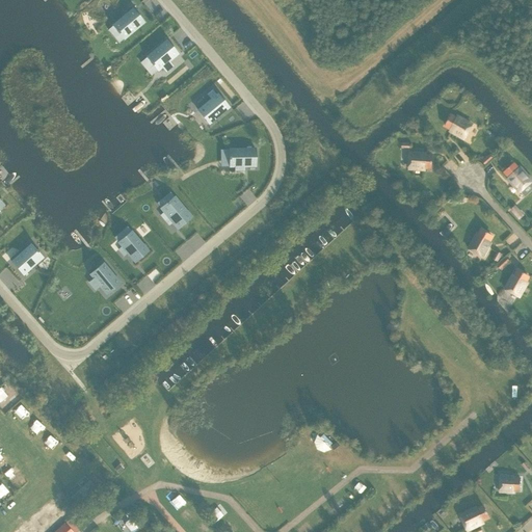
[(133,9),(112,26),(124,38),(143,22),(133,9)]
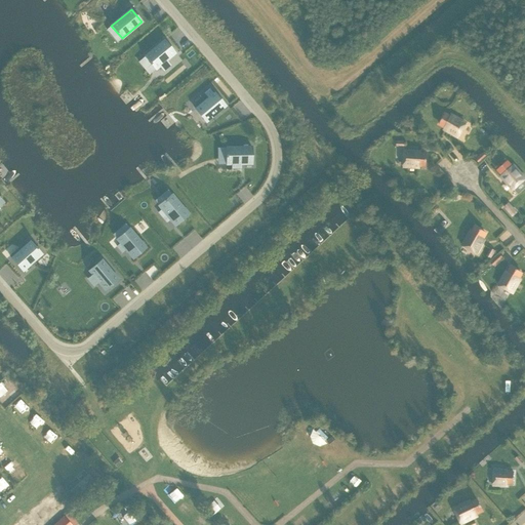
[(164,40),(145,56),(155,70),(159,66),(163,71),(170,65),(166,61),(175,53),(164,40)]
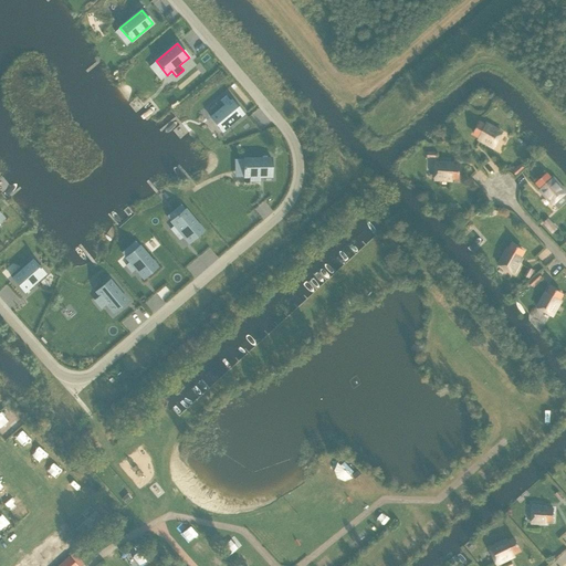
[(224,105),(210,117),(222,132),(243,114),(231,100),(230,102),(226,96),(220,101),(224,105)]
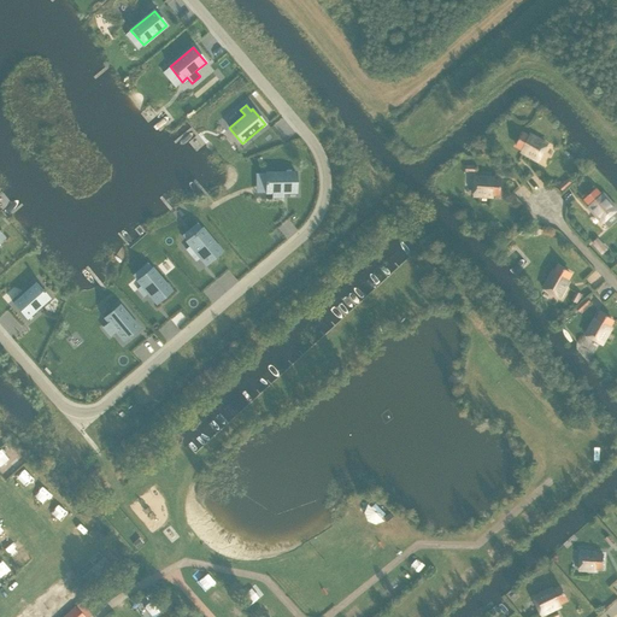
[(516,146),(528,152),(526,154),(539,162),(547,145),(530,135),(529,137),(522,135),(516,146)]
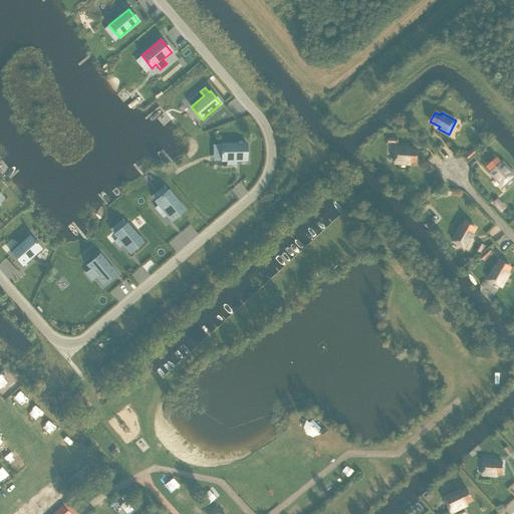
[(221,152),(221,154),(221,161),(227,161),(227,165),(235,165),(235,161),(247,161),(247,144),(221,145),(221,152)]
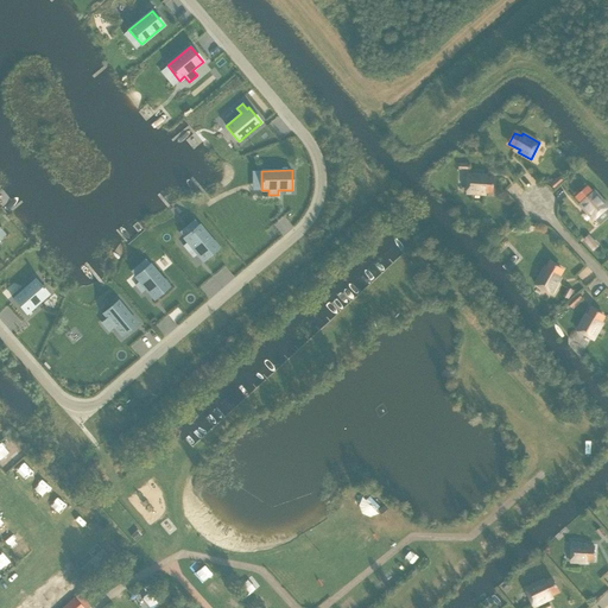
[(494,179),(481,178),(481,175),(468,175),(467,192),(486,194),(486,191),(493,191),(494,179)]
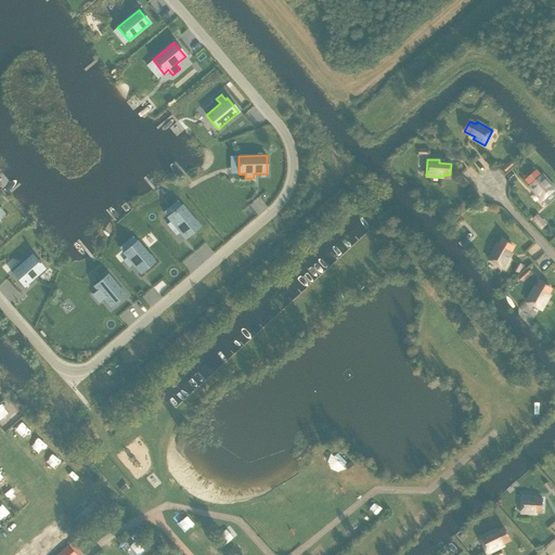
[(505,171),(515,164),(511,159),(502,168),(505,171)]
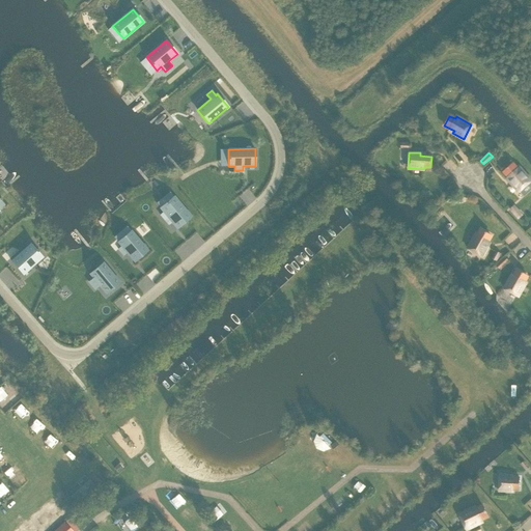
[(504,171),(511,179),(509,182),(519,192),(530,180),(519,167),(516,169),(512,164),(504,171)]
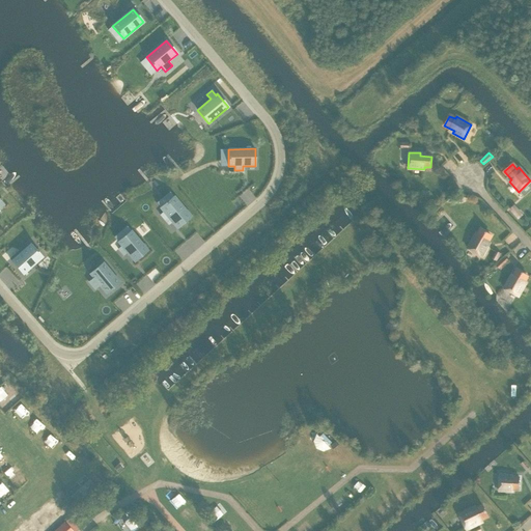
[(191,217),(174,196),(168,201),(166,202),(166,203),(160,207),(164,212),(160,215),(168,225),(172,222),(177,228),(191,217)]
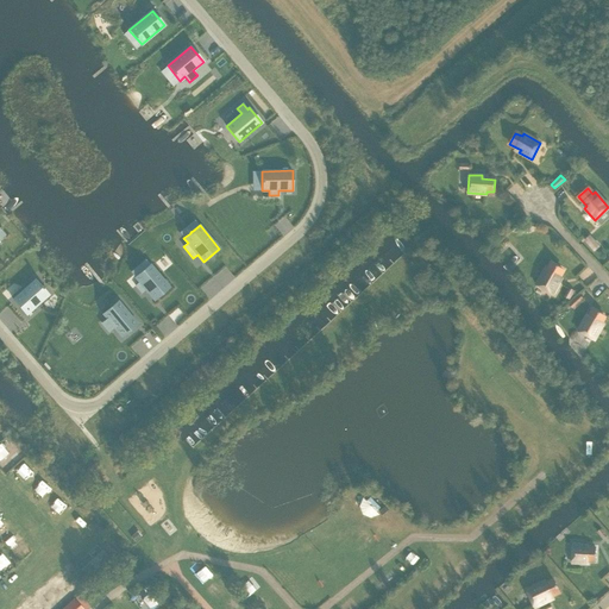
[(590,234),(584,240),(591,248),(597,242),(590,234)]
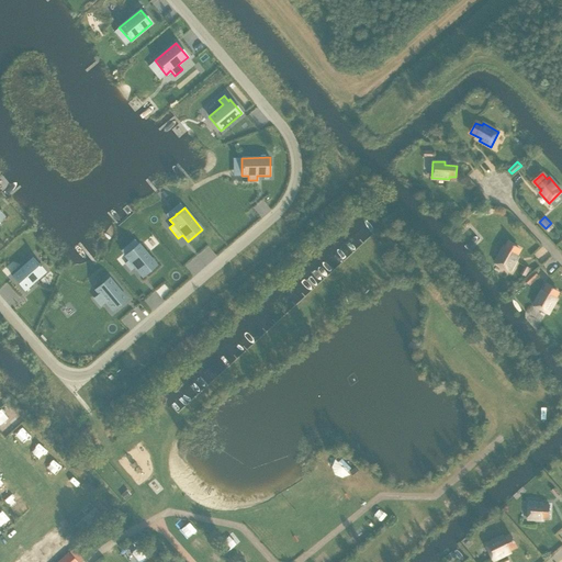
[(516,260),(514,259),(519,249),(509,243),(506,249),(504,247),(495,262),(509,271),(516,260)]
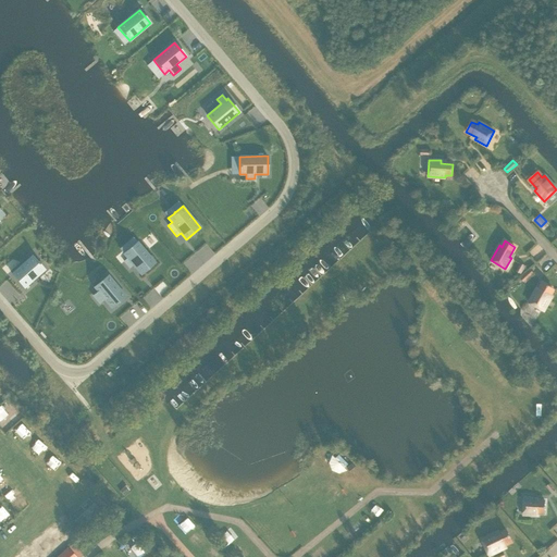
[(137,242),(123,254),(127,258),(124,261),(130,268),(133,264),(141,274),(156,263),(137,242)]
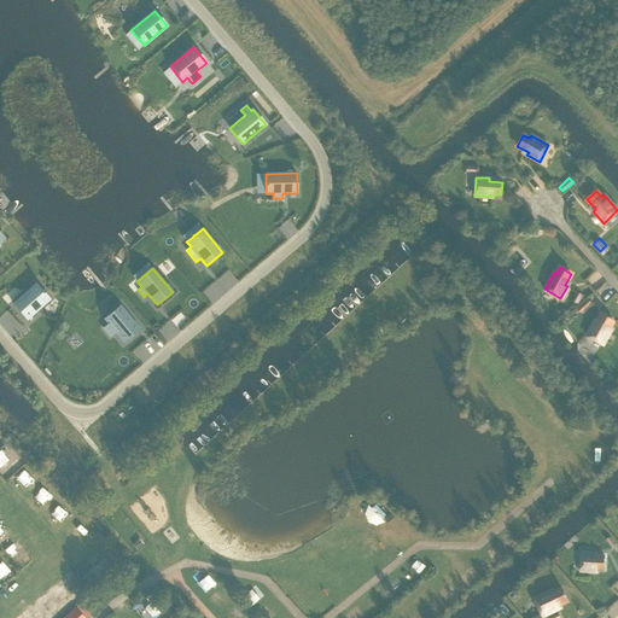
[(36,284),(13,304),(27,319),(50,298),(36,284)]
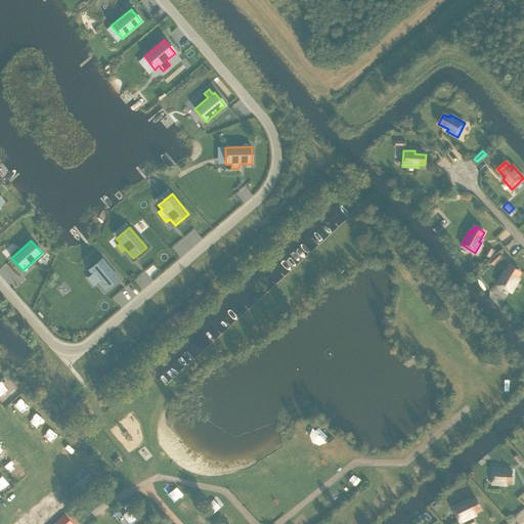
[(494,251),(489,248),(485,255),(490,258),(494,251)]
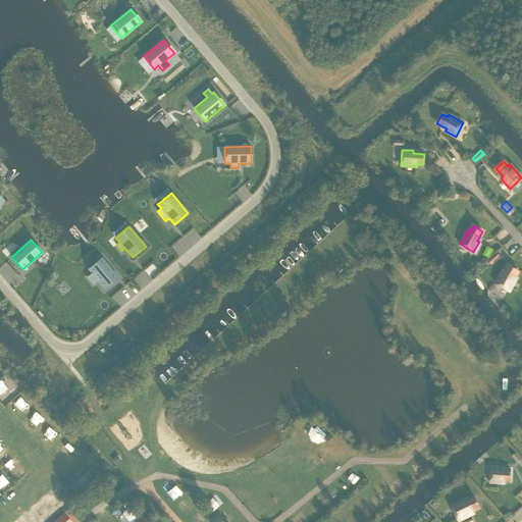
[(500,256),(497,253),(487,261),(490,264),(500,256)]
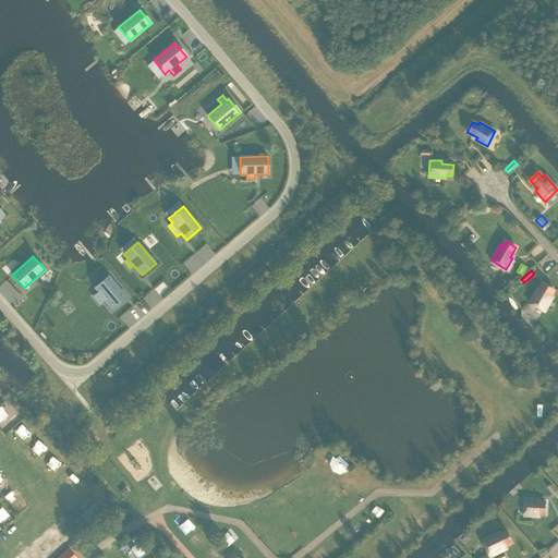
[(108,276),(94,287),(111,308),(125,296),(108,276)]
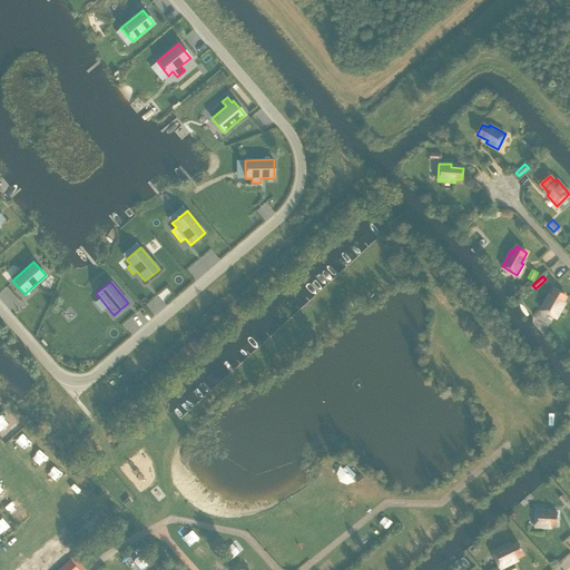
[(556,290),(550,300),(547,298),(540,310),(556,318),(564,303),(562,302),(566,296),(556,290)]
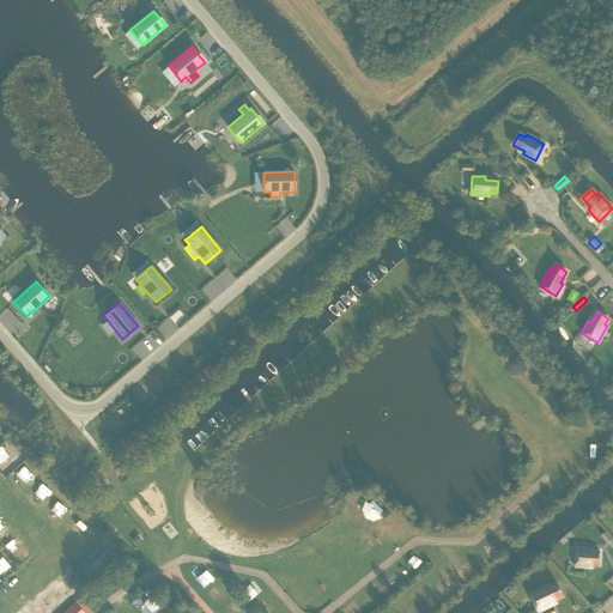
[(0,456),(1,459),(17,443),(11,437),(0,447),(0,456)]
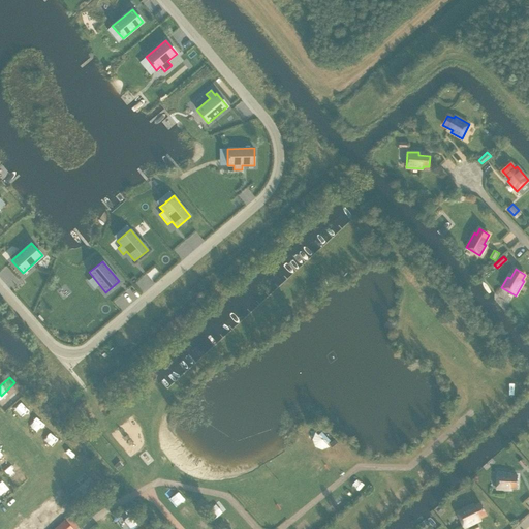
[(10,407),(16,413),(31,399),(26,394),(10,407)]
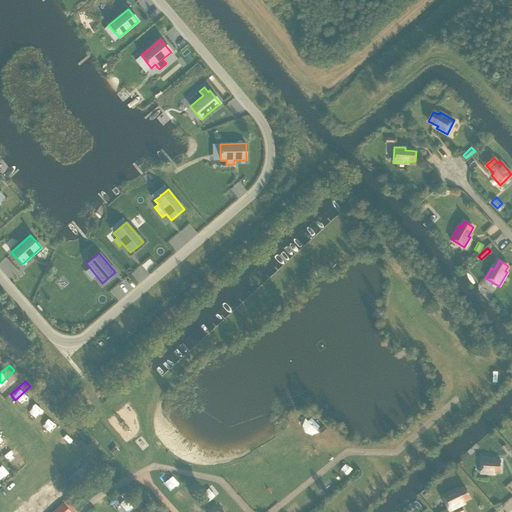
[(6,386),(10,391),(15,387),(11,382),(6,386)]
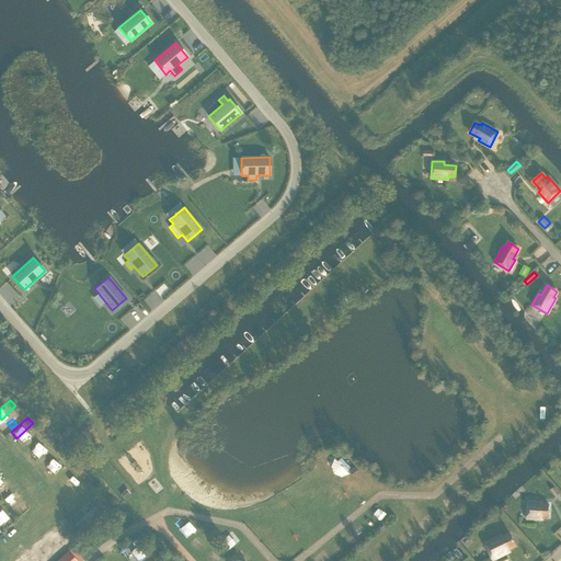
[(35,455),(50,443),(45,437),(31,449),(35,455)]
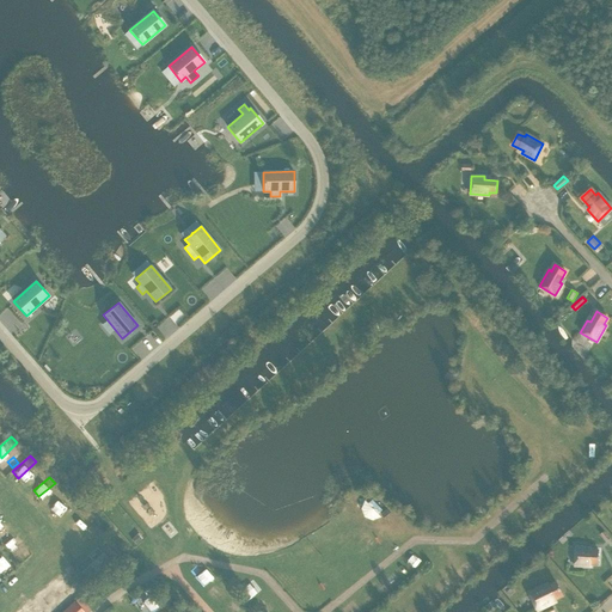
[(561,497),(567,491),(557,482),(551,489),(561,497)]
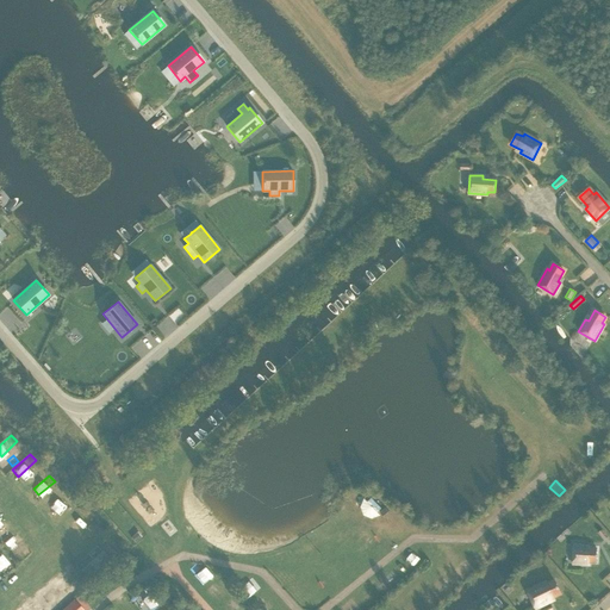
[(54,511),(73,498),(67,490),(48,504),(54,511)]
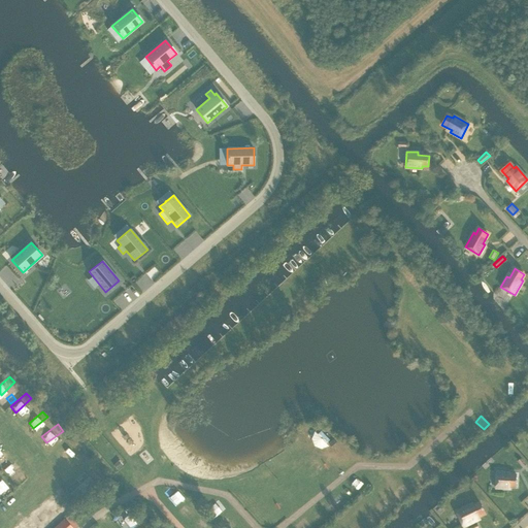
[(54,438),(58,444),(70,437),(66,431),(54,438)]
